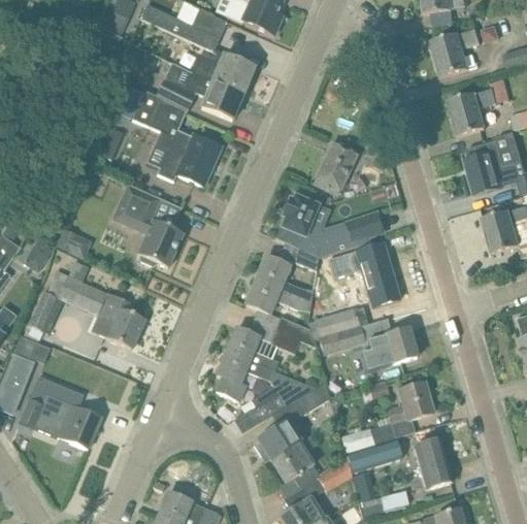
[(114,0),(104,24),(122,32),(136,1),(134,0),(114,0)]
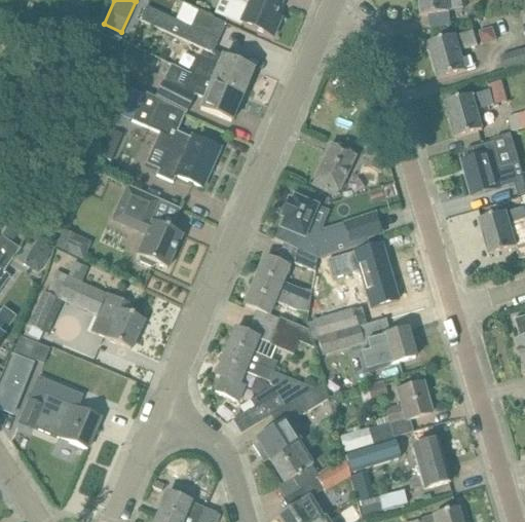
[(232,0),(225,15),(241,24),(242,21),(273,34),(280,15),(276,13),(283,0),(232,0)]
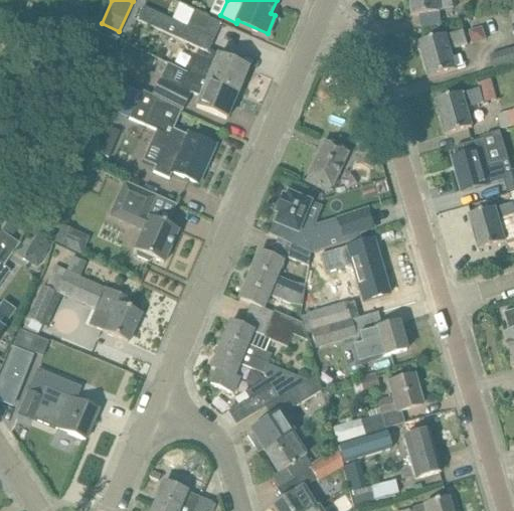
[(412,0),(414,13),(440,9),(439,0),(412,0)]
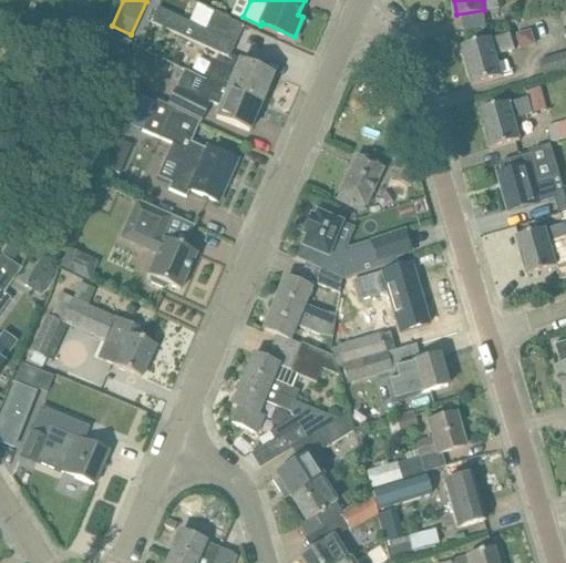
[(158,4),(152,19),(230,54),(245,23),(214,9),(197,1),(189,19),(158,4)]
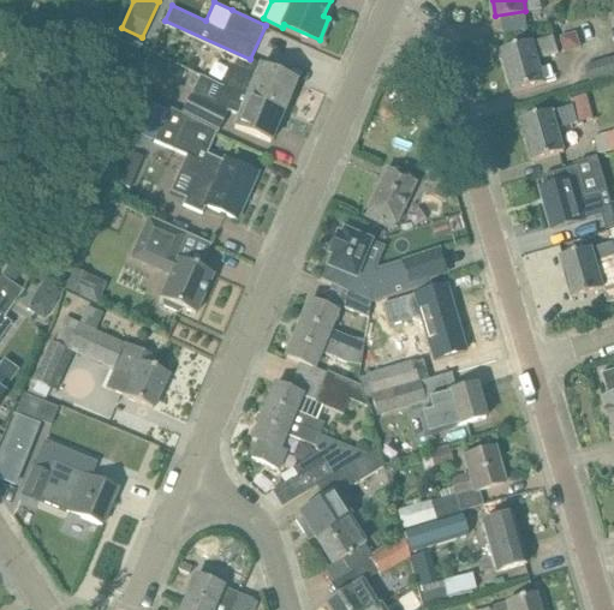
[(93,52),(129,71),(143,43),(111,27),(93,52)]
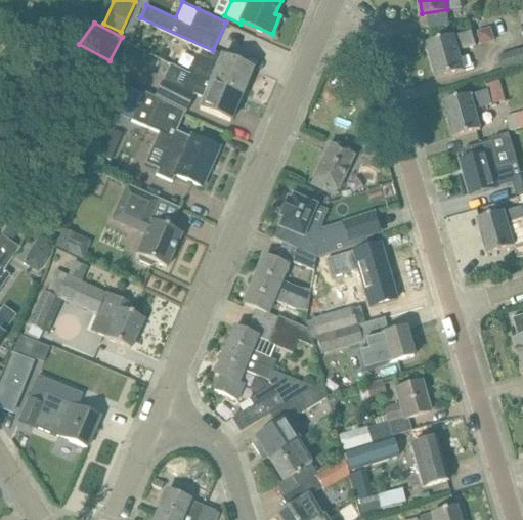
[(464,69),(459,48),(476,43),(472,30),(454,35),(453,33),(428,40),(438,76),(464,69)]
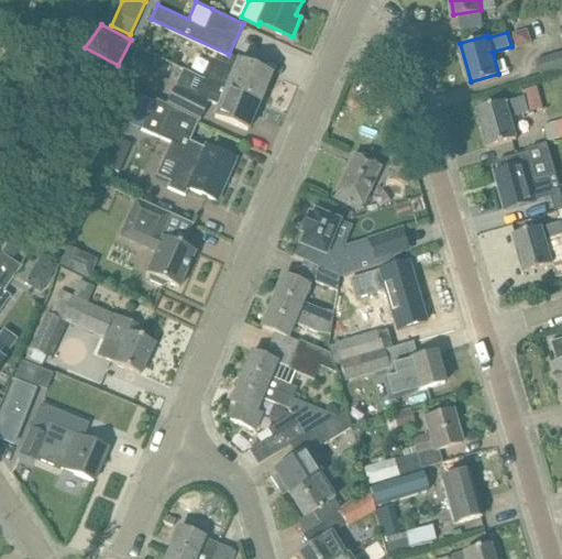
[(561,45),(537,55),(542,72),(561,64),(561,45)]
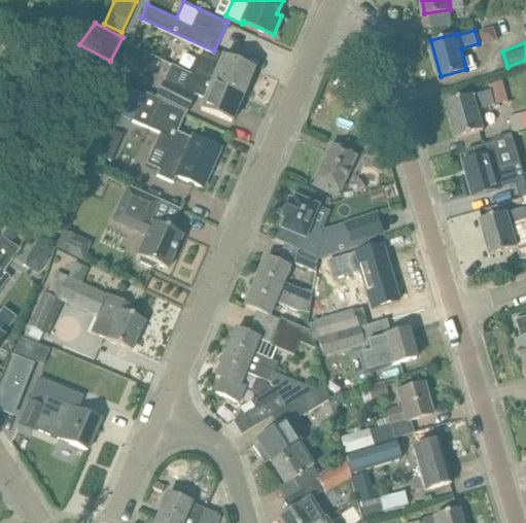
[(199,53),(191,71),(244,92),(254,68),(214,50),(213,51),(216,54),(214,59),(199,53)]
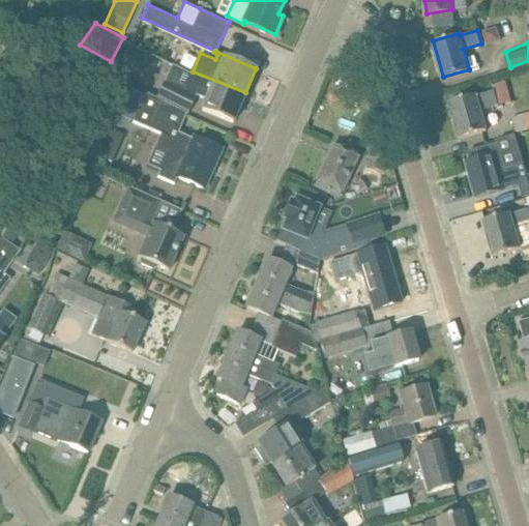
[(234,120),(245,92),(193,71),(172,62),(157,95),(187,110),(188,111),(196,92),(206,96),(202,107),(234,120)]
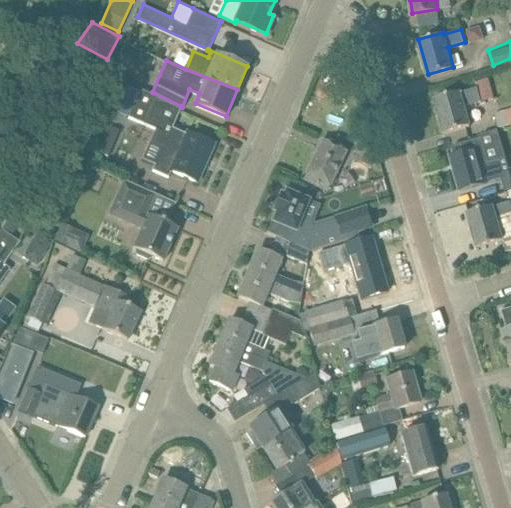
[(489,76),(476,79),(478,86),(482,100),(495,96),(491,83),(489,76)]
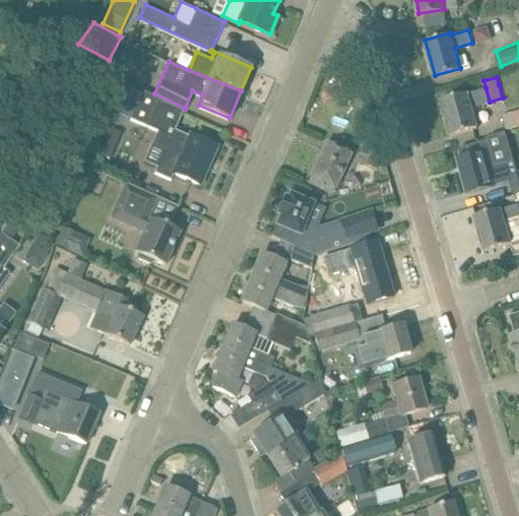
[(142,89),(131,116),(147,123),(147,124),(158,129),(146,158),(158,165),(155,171),(171,178),(175,172),(182,175),(201,183),(218,144),(200,136),(190,132),(189,133),(175,127),(184,108),(154,93),(143,87),(142,89)]
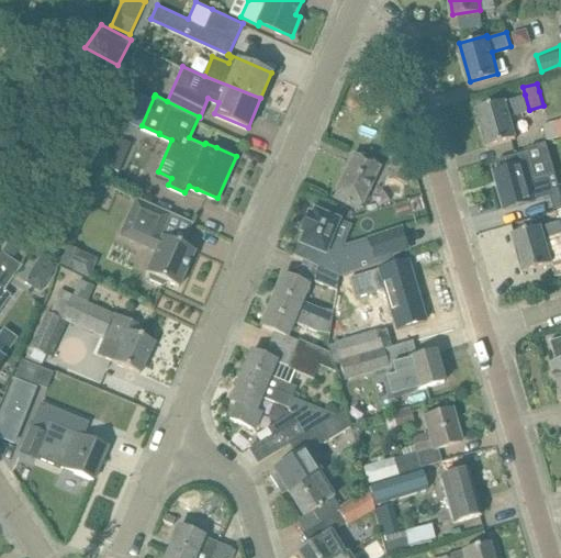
[(516,136),(509,115),(529,110),(525,95),(505,100),(505,99),(478,107),(489,144),(516,136)]
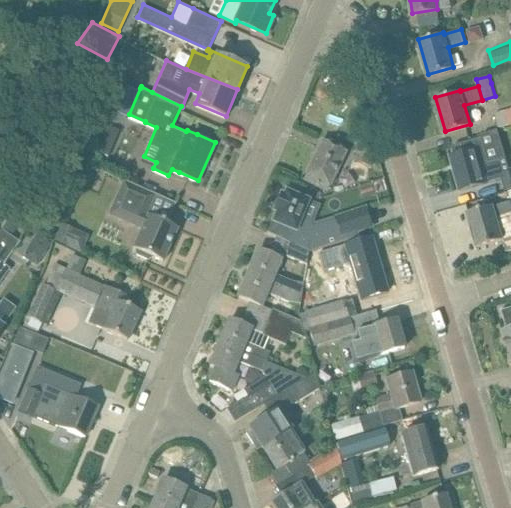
[(510,106),(495,111),(499,126),(510,122),(510,106)]
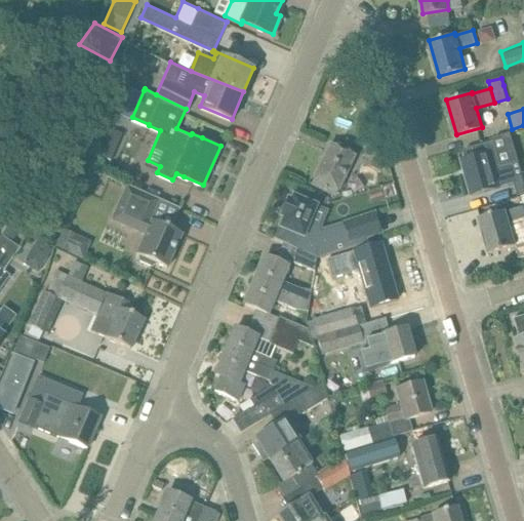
[(494,138),(465,148),(467,158),(462,159),(473,193),(516,181),(519,181),(517,173),(514,161),(501,164),(494,138)]
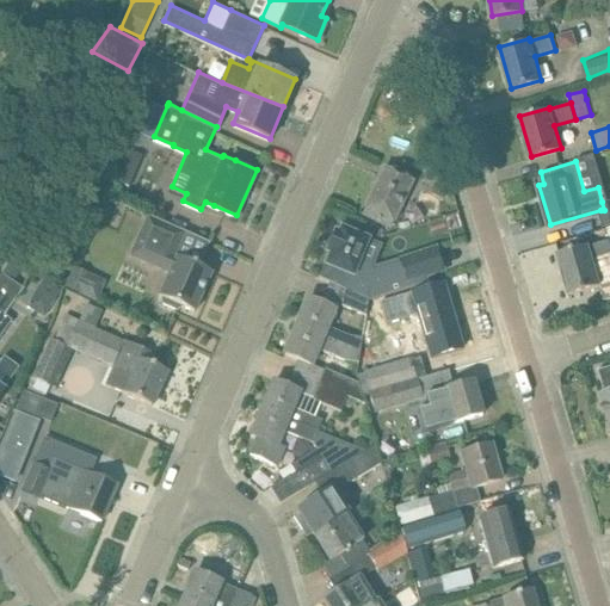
[(363,211),(392,224),(413,178),(386,165),(363,211)]
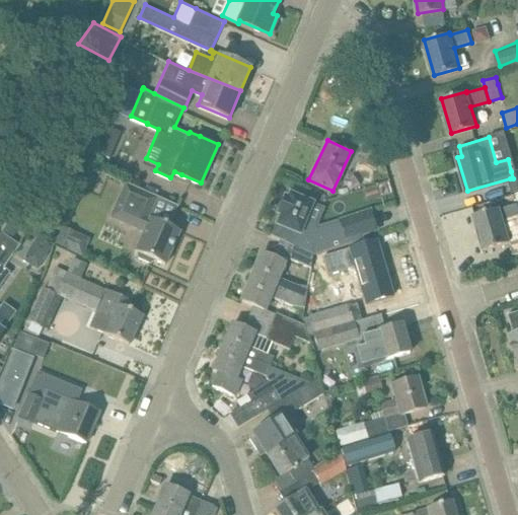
[(102,141),(97,153),(111,157),(115,146),(102,141)]
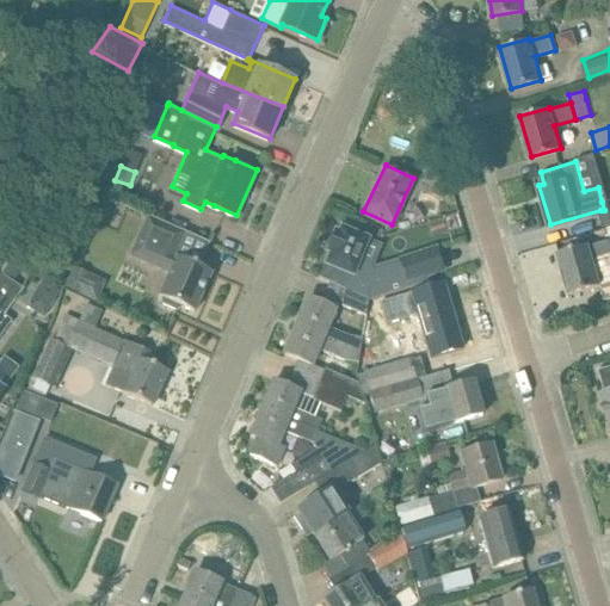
[(147,211),(129,254),(168,271),(159,292),(161,295),(162,301),(178,308),(185,302),(195,308),(213,270),(174,253),(185,229),(147,211)]
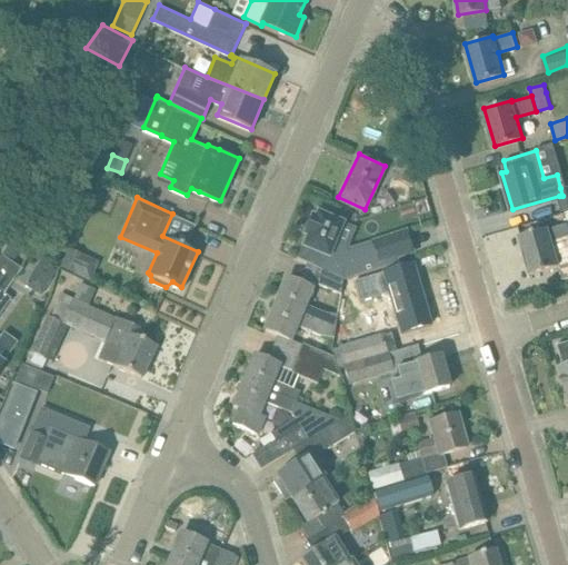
[(334,217),(328,215),(318,211),(316,216),(312,215),(305,233),(308,235),(305,245),(311,248),(307,260),(348,278),(399,260),(399,259),(397,260),(396,256),(414,250),(406,229),(372,240),(349,248),(348,246),(336,240),(342,221),(341,220),(334,218),(334,217)]
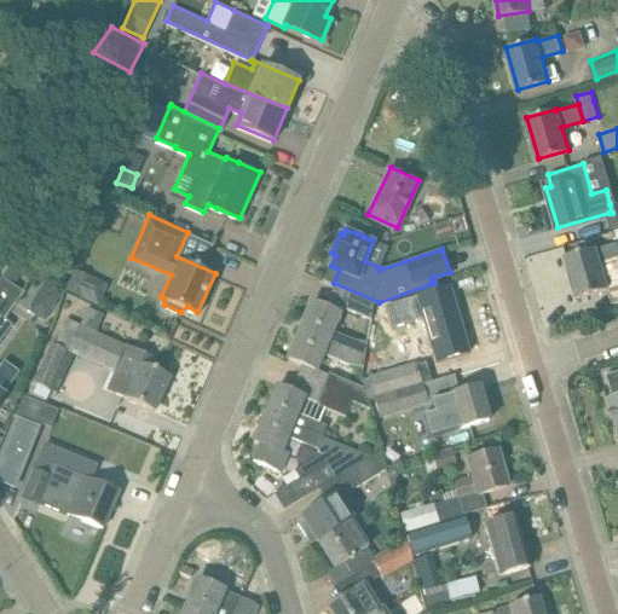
[(596,247),(589,248),(566,255),(578,296),(608,288),(613,303),(617,301),(617,241),(596,247)]
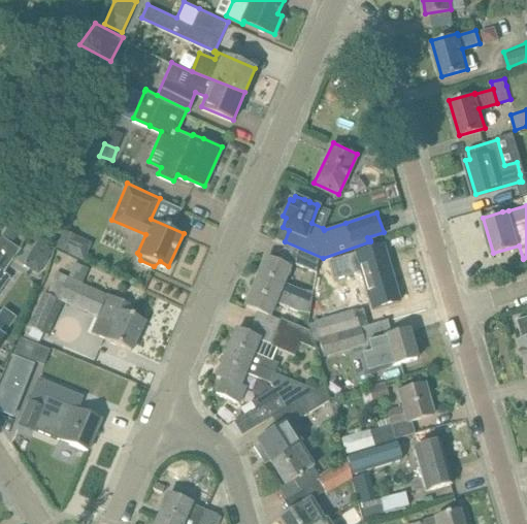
[(4,270),(21,247),(12,240),(20,230),(7,224),(0,236),(0,290),(11,274),(4,270)]
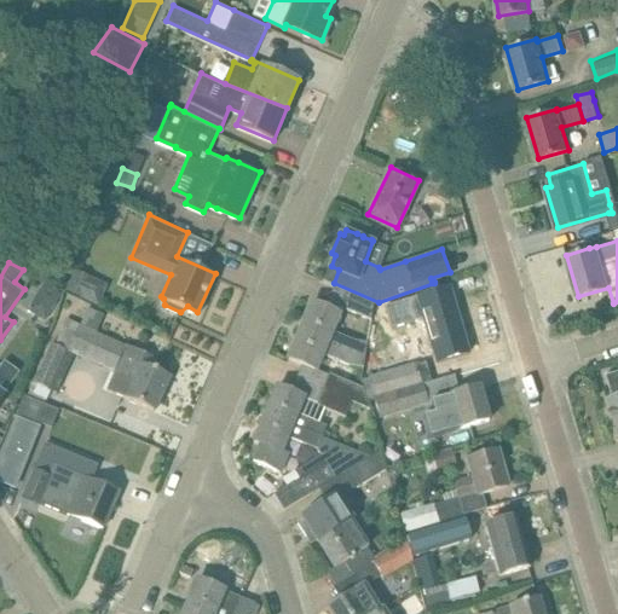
[(75,268),(67,288),(82,295),(91,276),(75,268)]
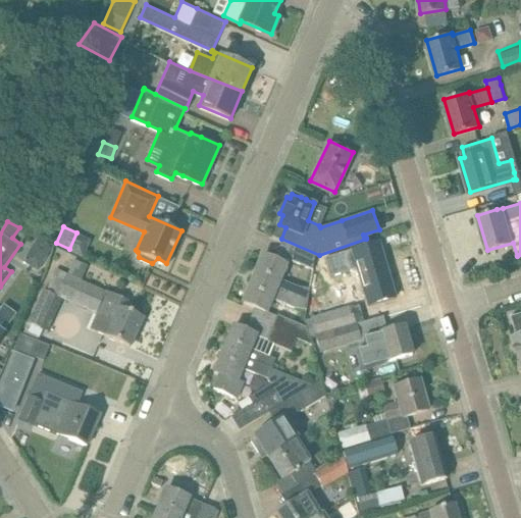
[(37,238),(24,259),(39,268),(52,246),(37,238)]
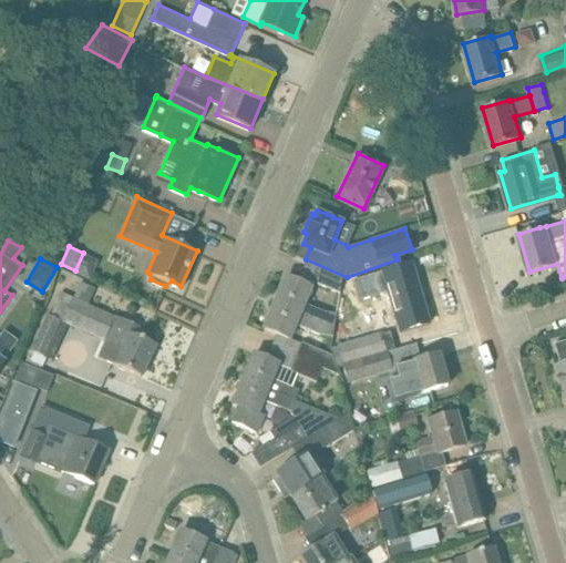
[(389,289),(401,329),(429,321),(411,262),(353,278),(360,298),(389,289)]
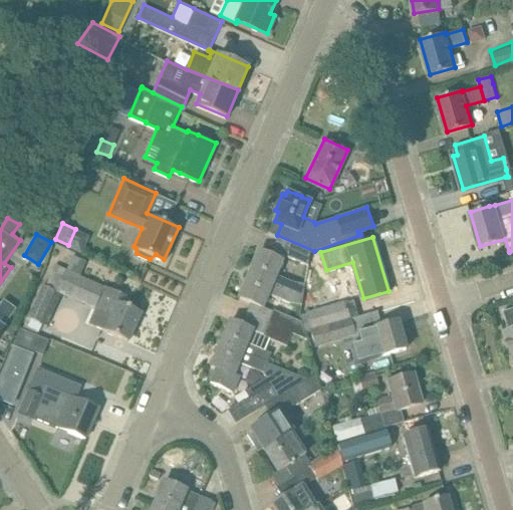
[(283,252),(309,263),(310,251),(288,240),(283,252)]
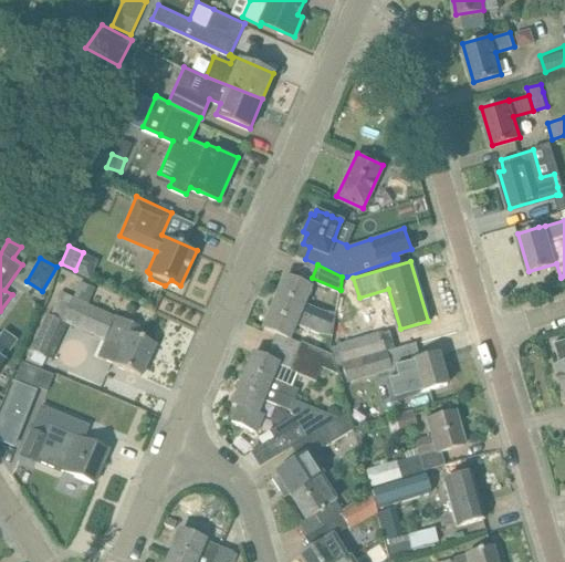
[(285,274),(275,299),(299,309),(335,322),(336,311),(324,308),(303,299),(309,284),(285,274)]
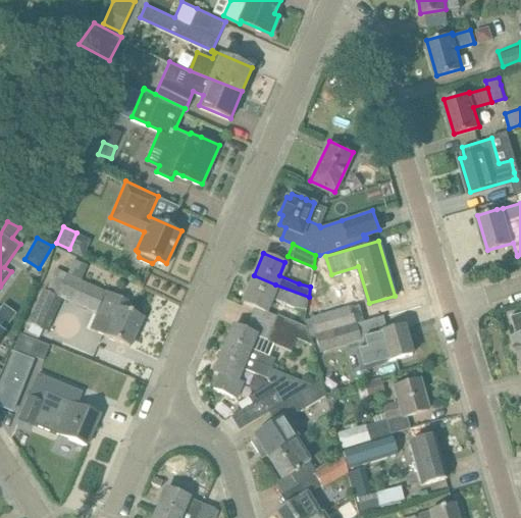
[(47,288),(47,289),(64,296),(98,311),(111,317),(104,333),(111,337),(131,345),(144,315),(123,306),(127,298),(109,290),(82,278),(89,263),(75,256),(68,271),(56,265),(53,272),(54,272),(47,288)]
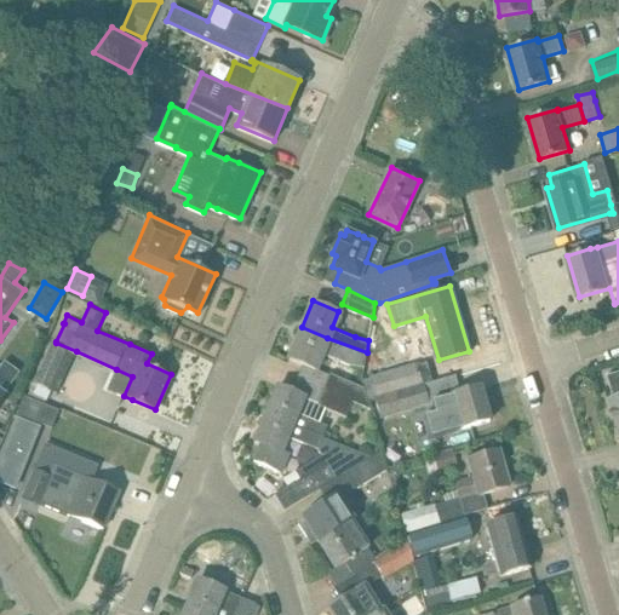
[(327,338),(302,327),(290,357),(315,368),(322,351),(351,363),(365,365),(367,352),(327,338)]
